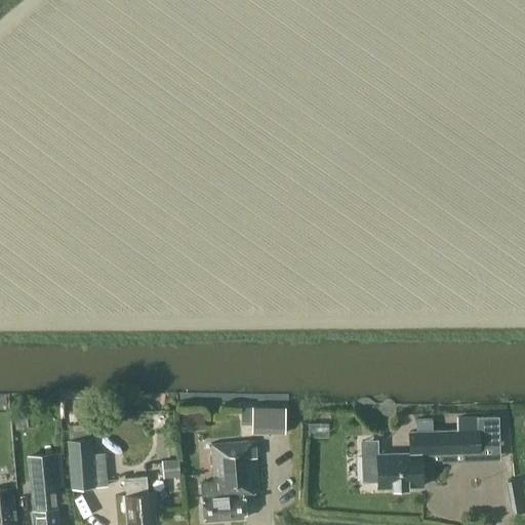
[(285,408),(273,408),(252,408),(252,425),(273,425),(273,435),(285,435),(285,408)]
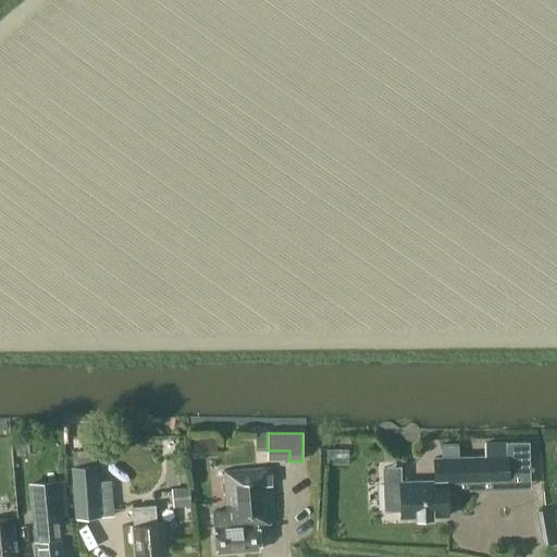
[(433,480),(400,481),(384,482),(385,510),(400,509),(401,512),(401,518),(417,517),(417,518),(432,518),(432,517),(447,516),(446,481),(452,481),(494,480),(508,479),(508,471),(508,467),(515,467),(529,467),(528,442),(506,443),(484,443),(485,456),(457,457),(457,444),(440,444),(440,457),(434,458),(435,480),(433,480)]
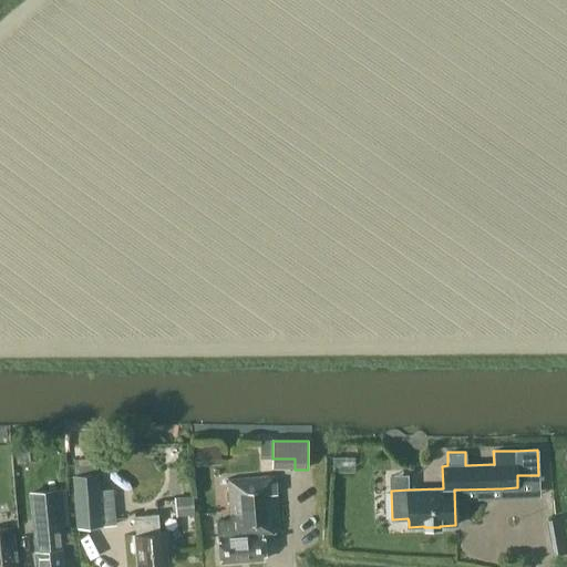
[(75,528),(101,526),(96,473),(95,457),(70,460),(75,528)]
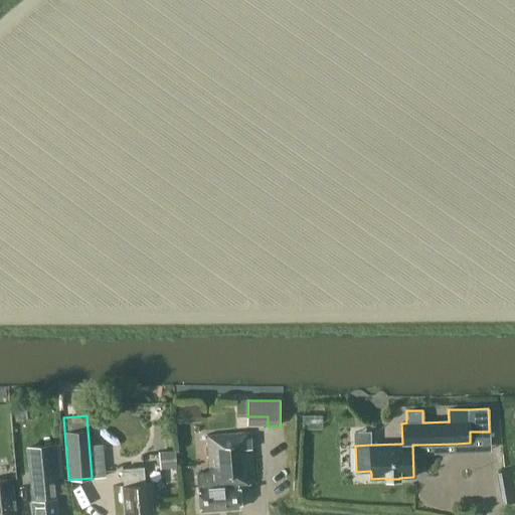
[(252,482),(248,432),(205,436),(208,472),(195,474),(198,511),(239,508),(237,484),(252,482)]
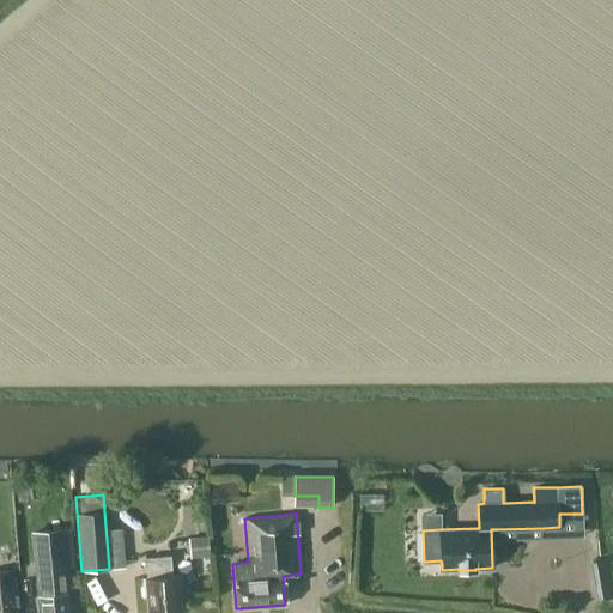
[(76,587),(68,528),(30,533),(37,612),(68,612),(66,588),(76,587)]
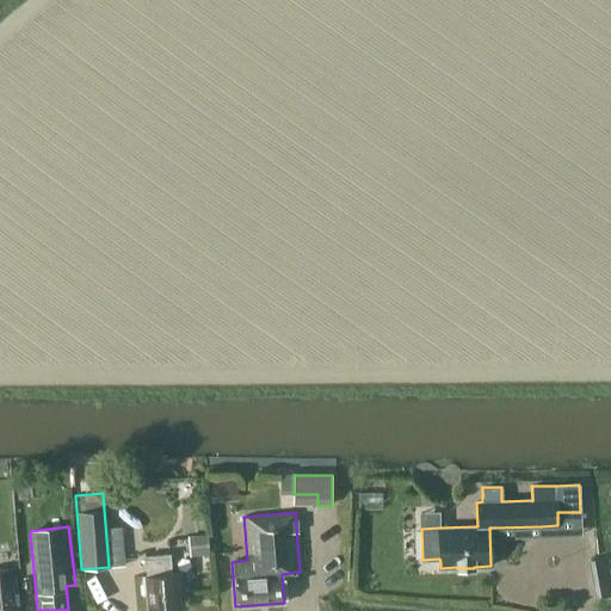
[(209,554),(208,534),(187,536),(190,556),(209,554)]
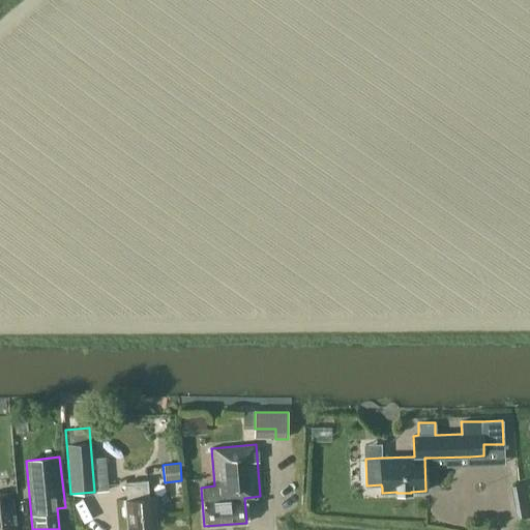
[(148,497),(145,479),(125,482),(127,499),(123,499),(126,529),(154,529),(157,529),(154,511),(158,510),(157,496),(148,497)]
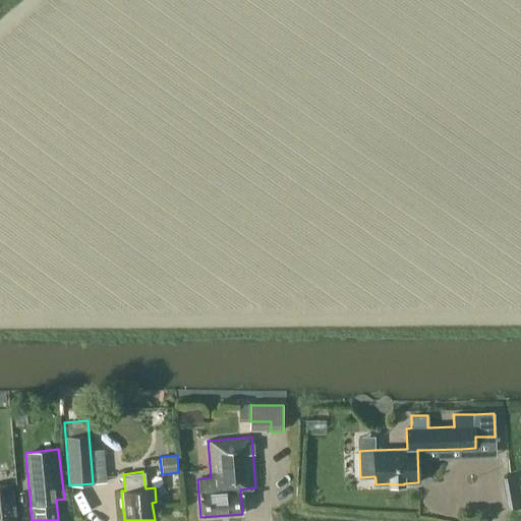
[(507,510),(520,507),(520,486),(519,475),(501,478),(507,510)]
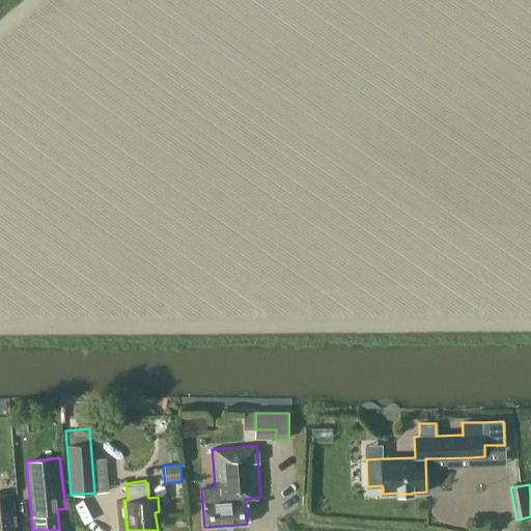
[(11,493),(0,493),(0,530),(17,530),(16,514),(12,515),(12,510),(11,493)]
